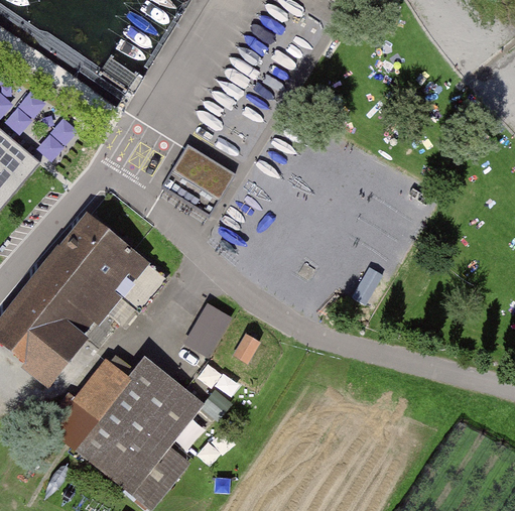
[(0,199),(34,158),(0,130),(0,199)]
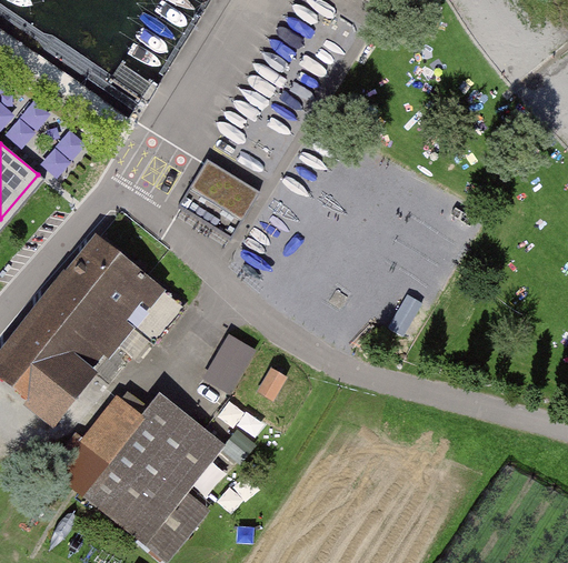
[(259,190),(210,160),(192,187),(242,217),(259,190)]
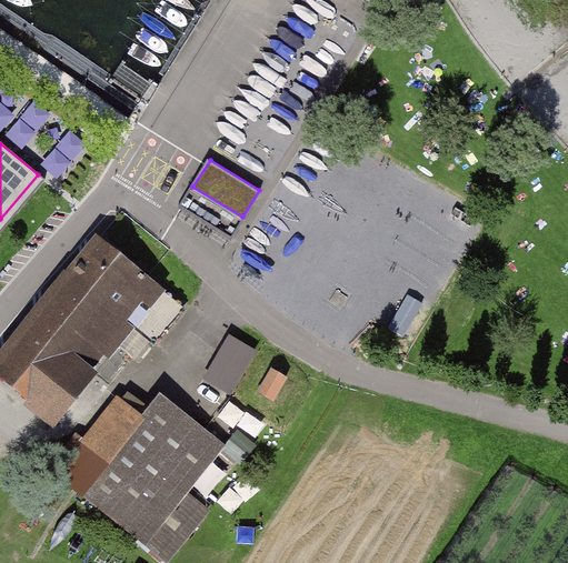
[(169,289),(100,231),(0,348),(0,379),(55,424),(169,289)]
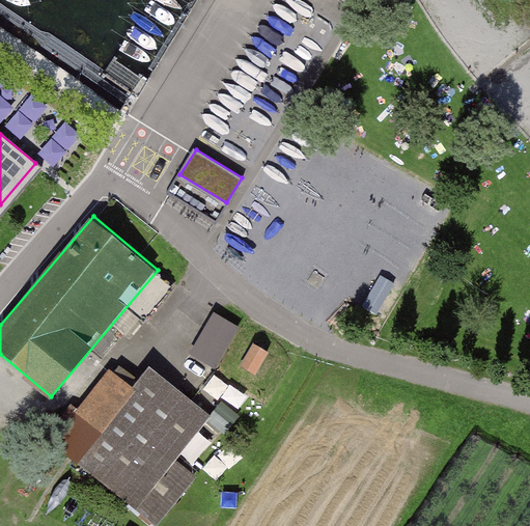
[(380,269),(367,300),(381,305),(394,274),(380,269)]
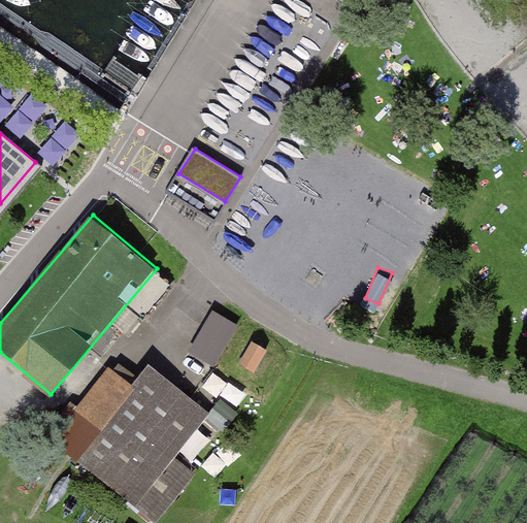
[(218,363),(238,326),(210,312),(191,349),(218,363)]
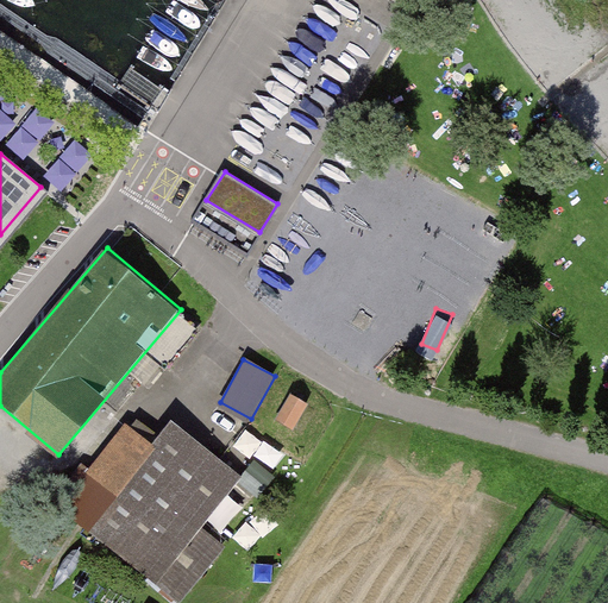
[(299,425),(311,403),(293,393),(280,415),(299,425)]
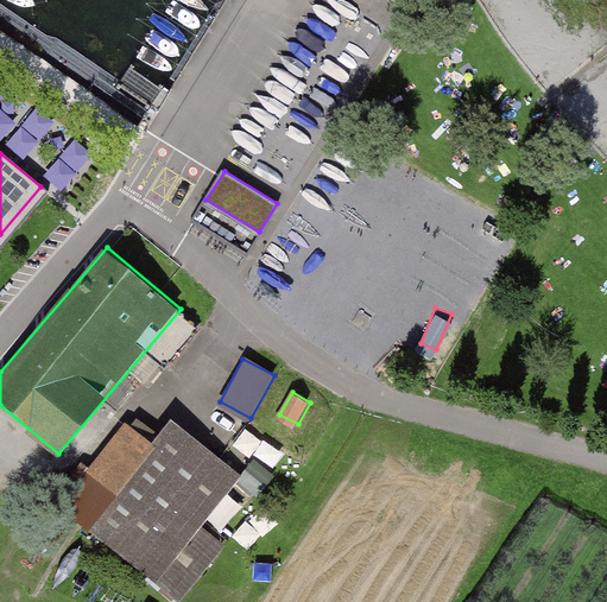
[(151,442),(125,420),(88,467),(115,487),(151,442)]
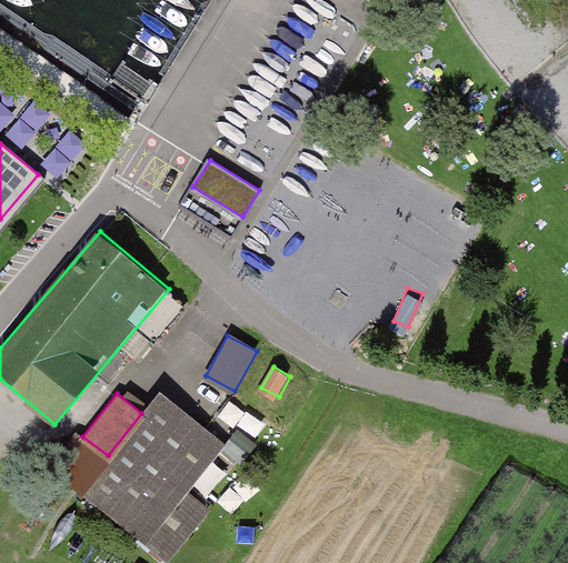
[(165,395),(81,494),(140,544),(223,445),(165,395)]
